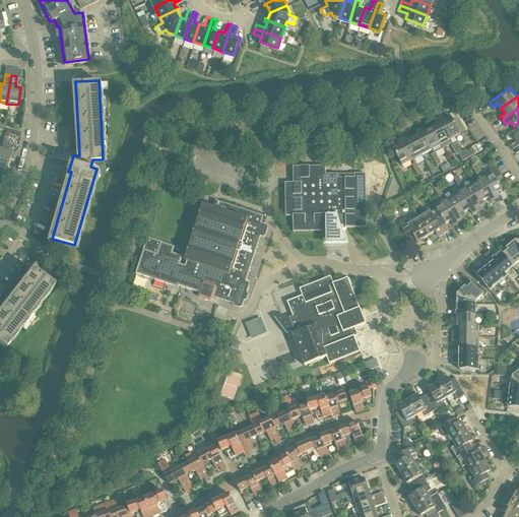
[(442,113),(438,115),(450,137),(449,137),(451,140),(449,141),(450,142),(452,146),(456,144),(459,149),(457,151),(457,152),(461,159),(474,151),(471,146),(462,151),(454,136),(460,132),(451,115),(445,118),(442,113)]
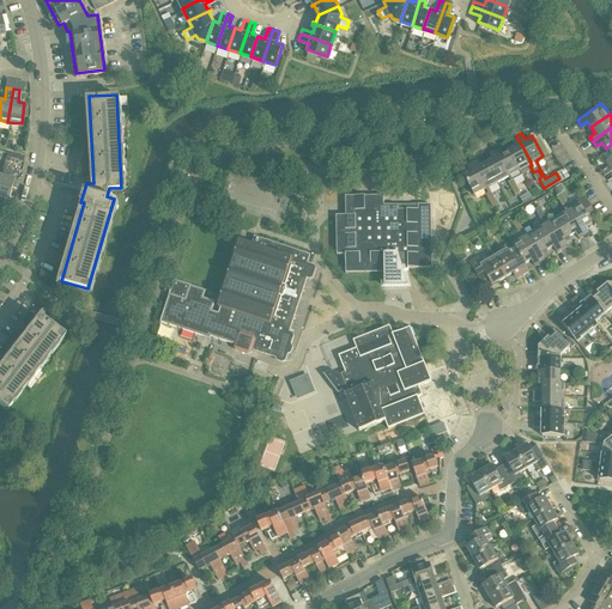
[(514,144),(508,147),(521,171),(531,168),(529,166),(532,165),(529,162),(531,162),(516,135),(511,138),(514,144)]
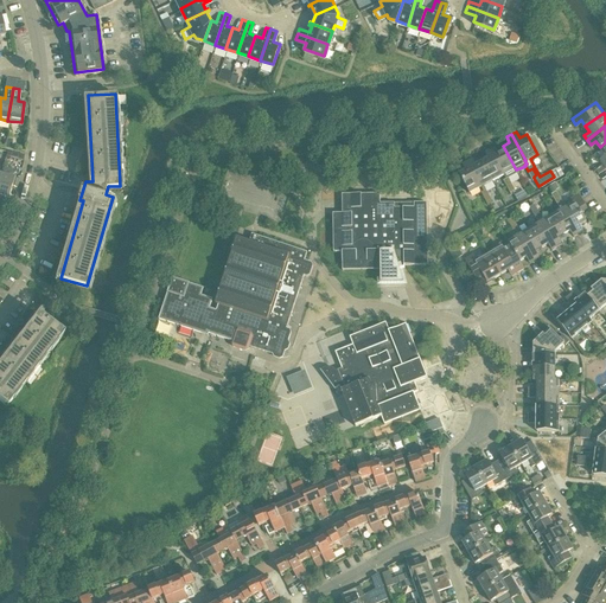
[(495,143),(489,146),(503,172),(504,173),(505,175),(508,175),(516,170),(503,146),(497,149),(495,143)]
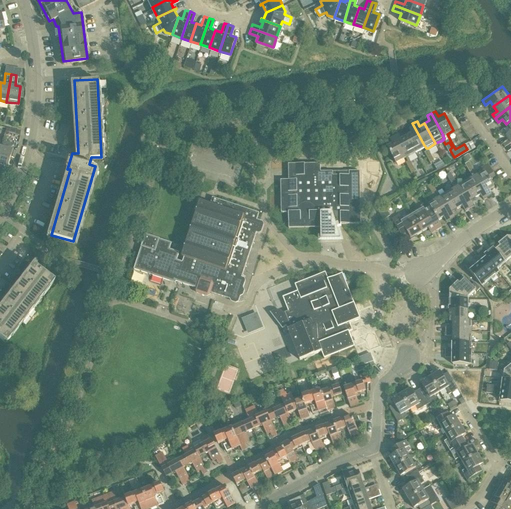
[(411,130),(405,133),(415,151),(425,146),(424,145),(412,123),(408,126),(411,130)]
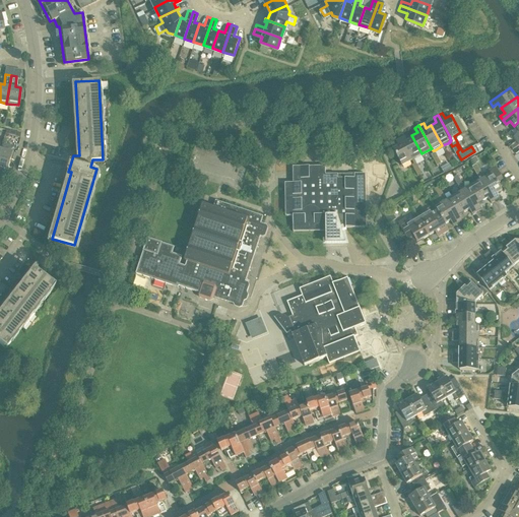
[(404,133),(399,136),(412,158),(413,160),(414,159),(413,157),(422,153),(411,135),(406,138),(404,133)]
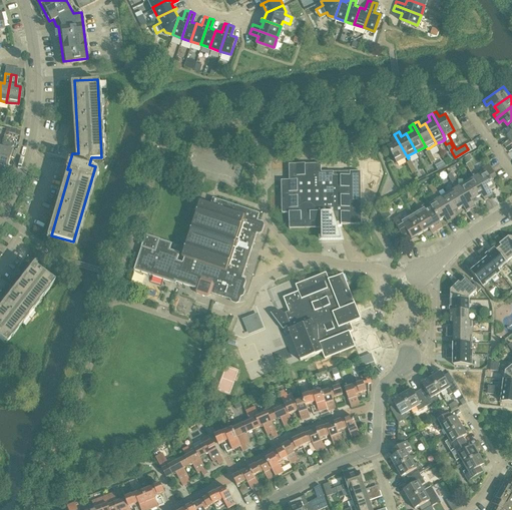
[(393,141),(387,144),(397,161),(407,156),(394,134),(390,136),(393,141)]
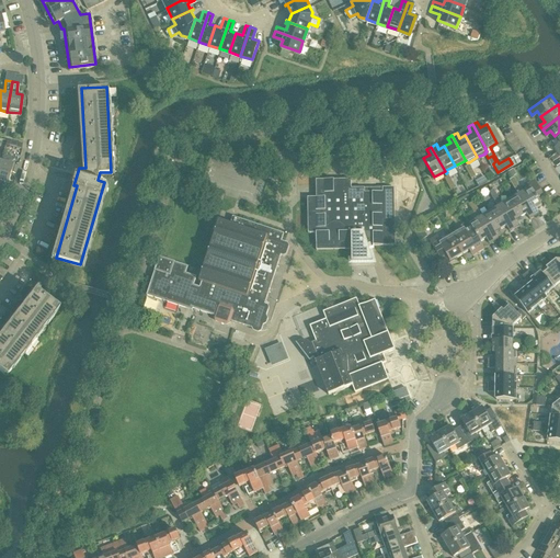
[(7,180),(11,161),(0,158),(0,179),(7,180)]
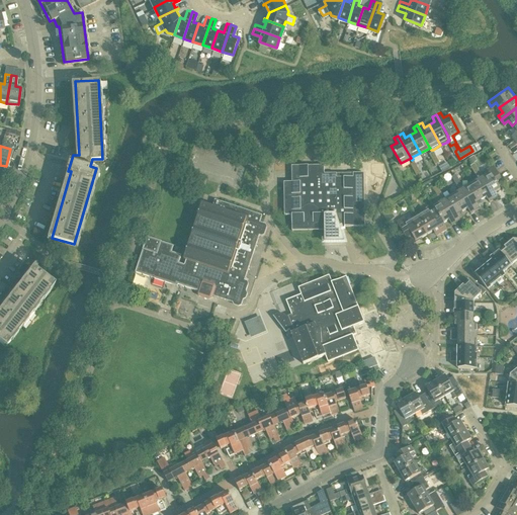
[(364,224),(363,171),(324,171),(324,163),(290,164),(291,180),(283,180),(283,212),(291,212),(291,229),(292,229),(292,228),(324,228),(324,240),(344,240),(340,228),(344,226),(344,225),(364,224)]
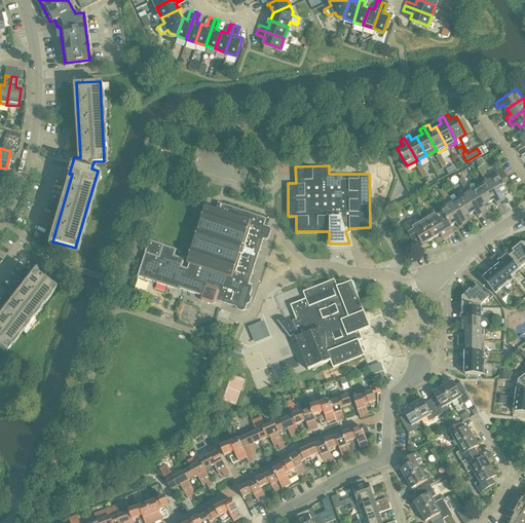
[(487,178),(500,199),(504,197),(501,192),(507,189),(503,182),(509,179),(500,165),(487,174),(484,169),(480,171),(483,176),(485,175),(487,179),(487,178)]
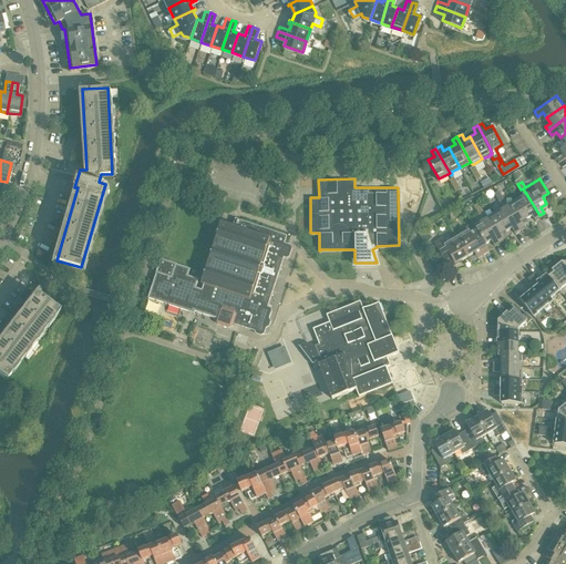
[(535,218),(539,215),(525,192),(525,193),(515,198),(526,216),(532,213),(535,218)]
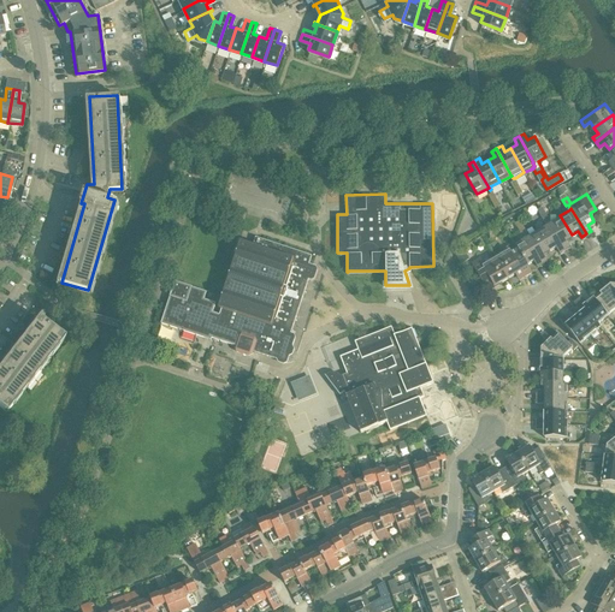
[(551,220),(549,217),(544,211),(539,213),(544,219),(547,218),(563,247),(568,244),(565,238),(572,235),(560,215),(551,220)]
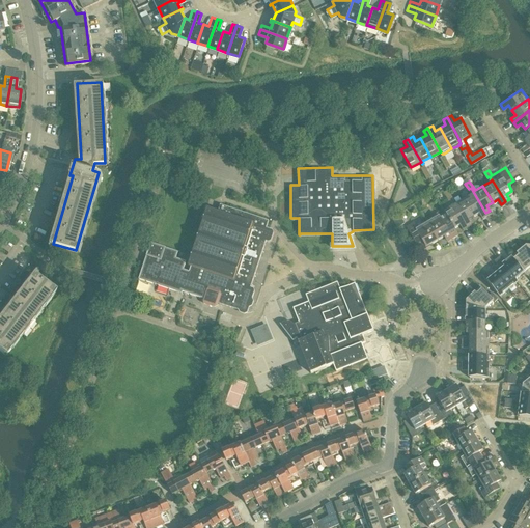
[(481,216),(485,213),(471,188),(469,189),(470,193),(463,197),(473,214),(478,211),(481,216)]
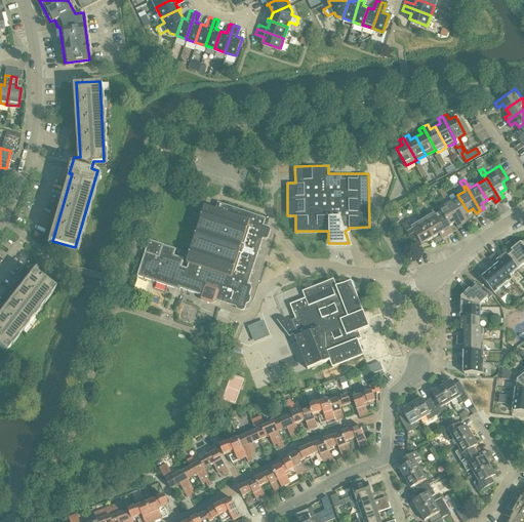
[(462,214),(468,211),(457,195),(448,201),(461,222),(465,219),(462,214)]
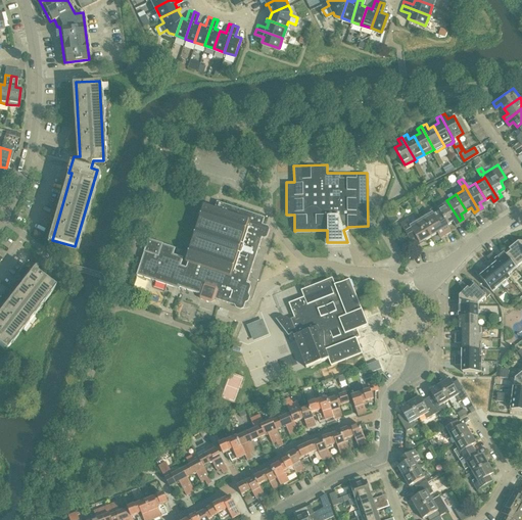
[(446,200),(444,196),(442,198),(440,199),(442,202),(436,205),(438,208),(446,222),(453,219),(455,224),(460,221),(446,200)]
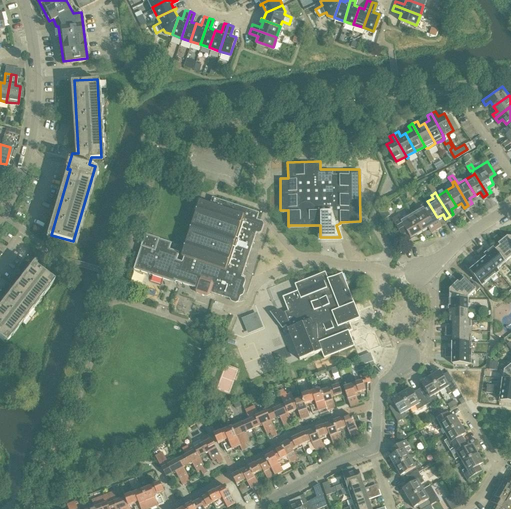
[(256,217),(258,210),(212,194),(209,202),(199,199),(181,253),(183,254),(181,259),(176,258),(178,250),(168,247),(170,240),(144,232),(133,267),(169,278),(169,277),(194,285),(194,287),(195,290),(205,293),(208,291),(209,290),(233,298),(237,286),(240,287),(242,285),(244,278),(243,275),(241,274),(255,230),(258,230),(260,229),(263,221),(262,219),(256,217)]
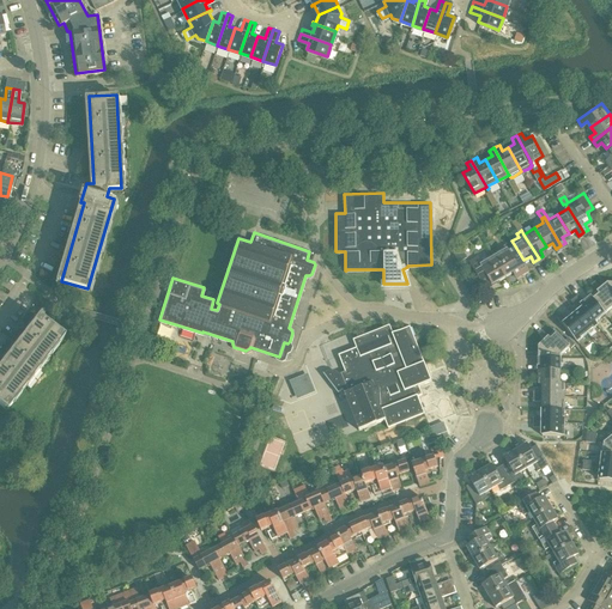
[(528,267),(523,260),(514,244),(508,248),(507,245),(492,254),(504,273),(516,266),(520,272),(528,267)]
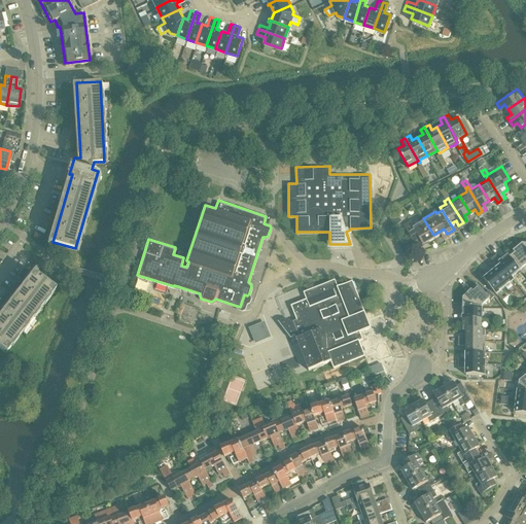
[(433,235),(423,218),(414,224),(411,218),(402,222),(415,243),(420,239),(422,243),(425,240),(433,235)]
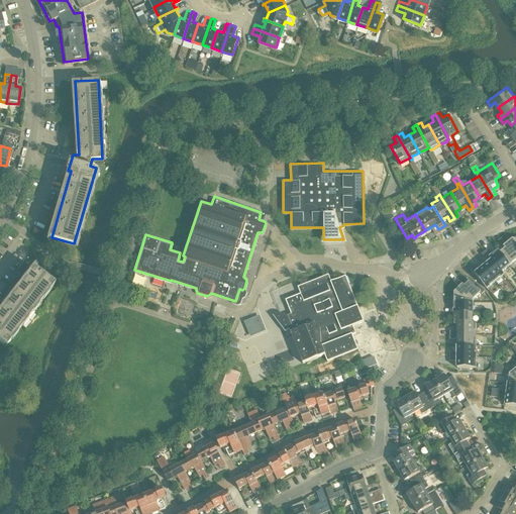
[(515,236),(511,236),(506,240),(501,234),(497,237),(502,243),(497,247),(509,262),(515,255),(515,236)]
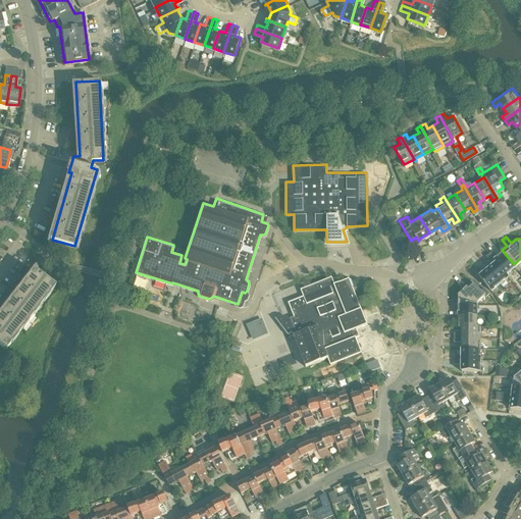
[(502,250),(497,254),(491,248),(488,251),(505,271),(506,271),(514,264),(502,250)]
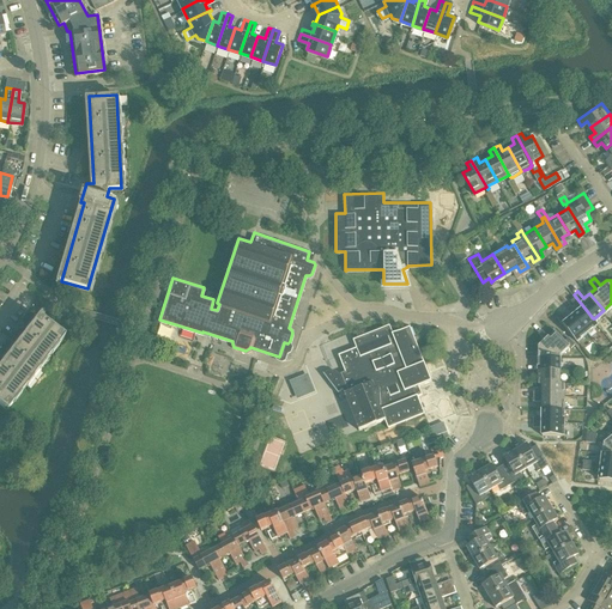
[(597,322),(594,318),(593,318),(574,294),(570,297),(579,308),(573,314),(586,330),(597,322)]
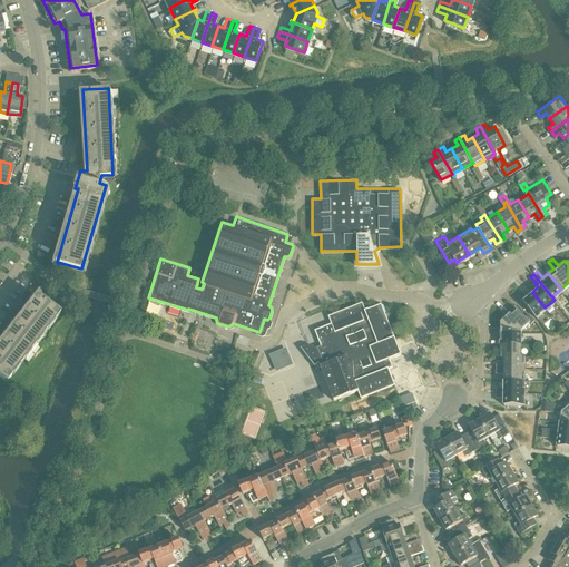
[(532,292),(526,296),(520,290),(517,292),(535,315),(545,308),(532,292)]
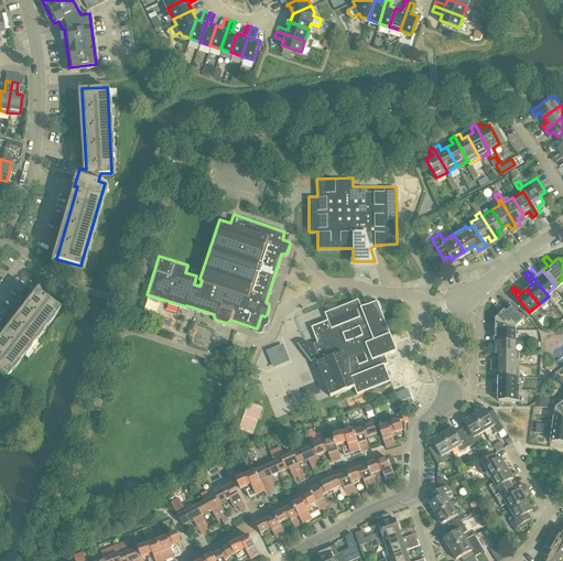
[(0,373),(2,375),(55,306),(36,292),(35,291),(0,336),(0,373)]
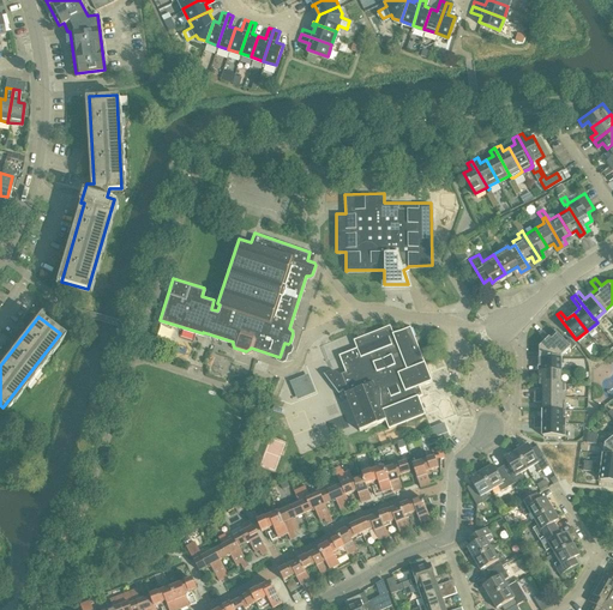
[(344,392),(359,428),(384,417),(388,426),(425,411),(414,385),(431,379),(409,324),(392,331),(389,322),(353,337),(356,345),(337,352),(344,369),(338,372),(337,370),(336,369),(335,369),(334,369),(332,368),(331,368),(330,368),(329,368),(328,369),(326,369),(325,370),(324,370),(324,372),(323,370),(323,372),(337,391),(338,391),(337,390),(342,387),(344,391),(344,392)]
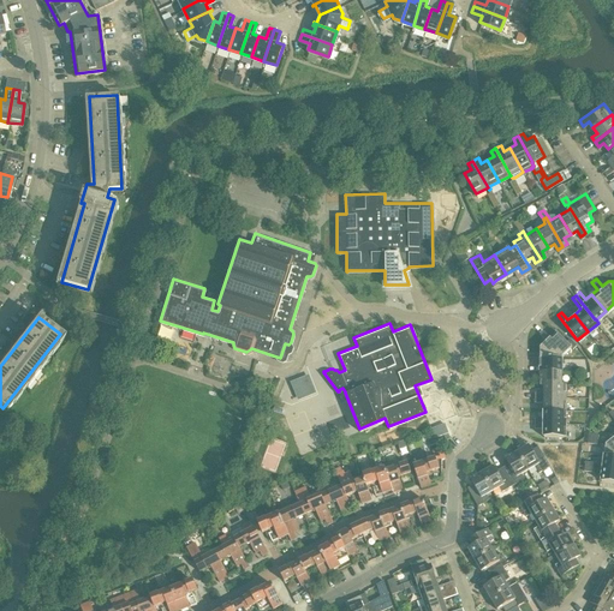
[(555,329),(549,335),(542,328),(538,331),(546,339),(540,345),(540,355),(561,355),(561,353),(571,345),(572,346),(576,342),(568,336),(565,339),(555,329)]
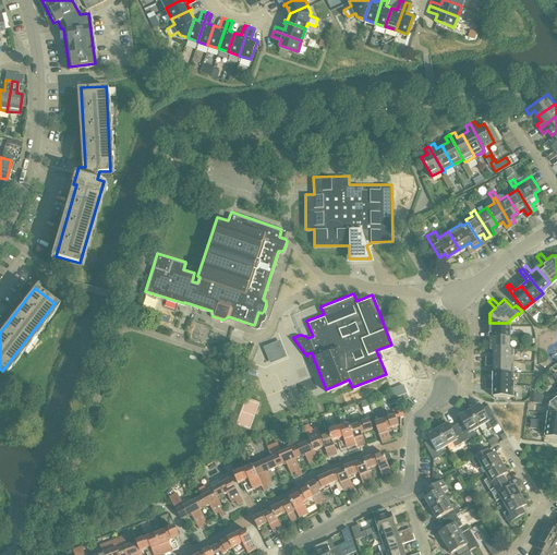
[(509,335),(509,323),(489,323),(488,335),(509,335)]
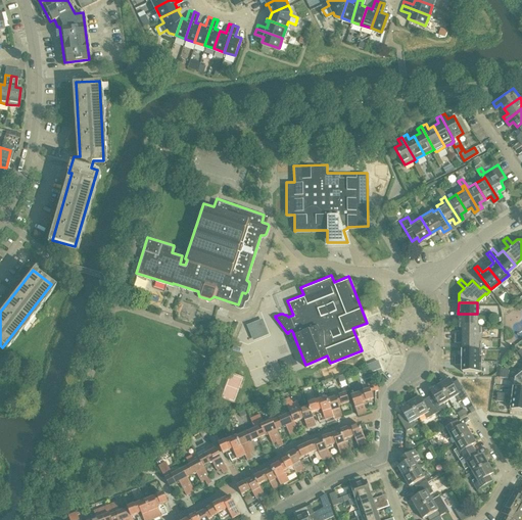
[(477,325),(477,324),(477,314),(458,314),(458,325),(462,325),(477,325)]
